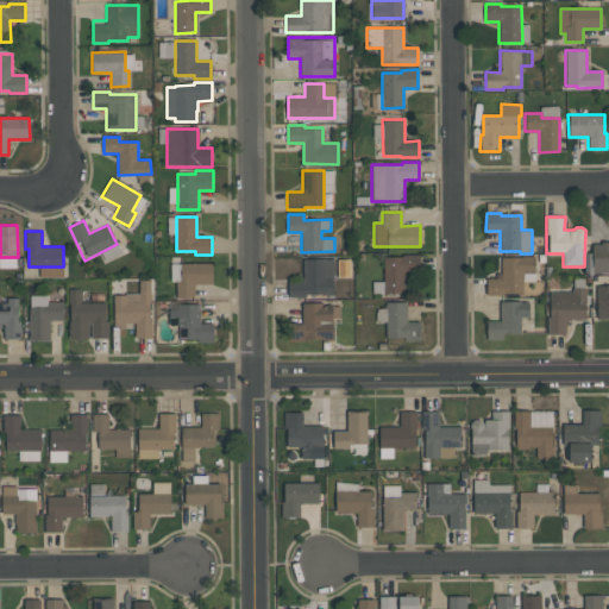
[(608,274),(592,274),(592,244),(601,244),(601,242),(608,242),(608,274)]
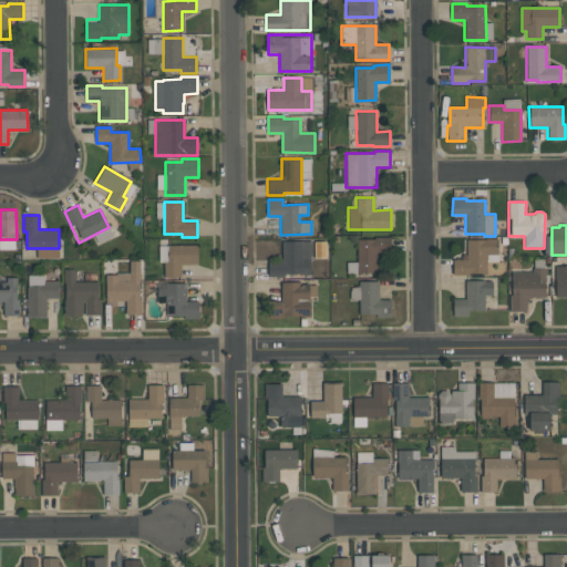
[(357,239),(374,239),(374,237),(391,237),(391,254),(378,254),(378,274),(357,274),(357,239)]
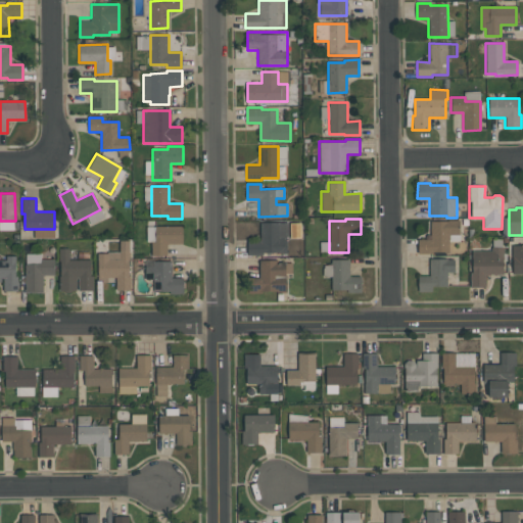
[(418,252),(418,239),(429,240),(430,221),(448,221),(448,220),(460,220),(459,235),(449,235),(449,252),(418,252)]
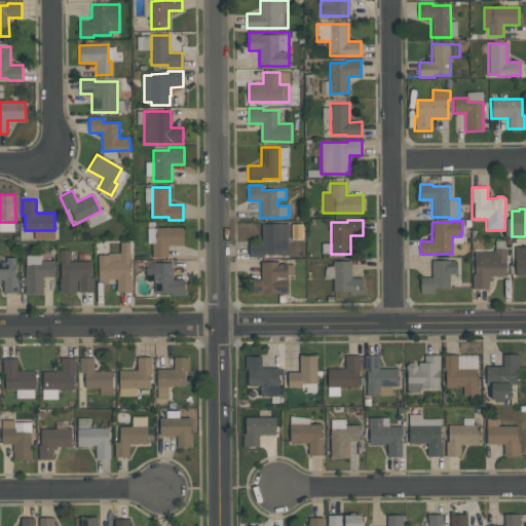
[(249,242),(261,242),(261,224),(289,224),(289,254),(264,254),(264,257),(249,257),(249,242)]
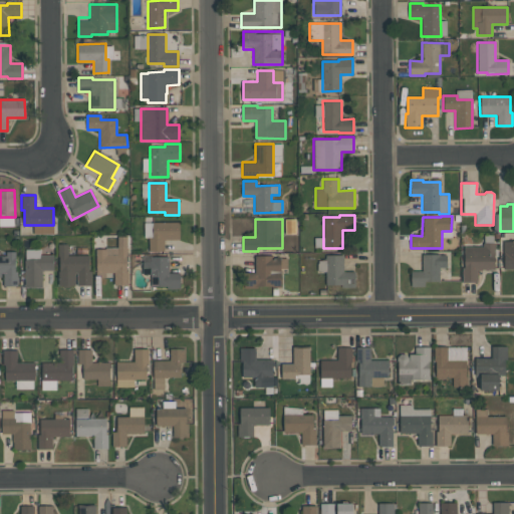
[(153,222),(180,222),(179,239),(164,239),(164,251),(149,251),(149,237),(153,237),(153,222)]
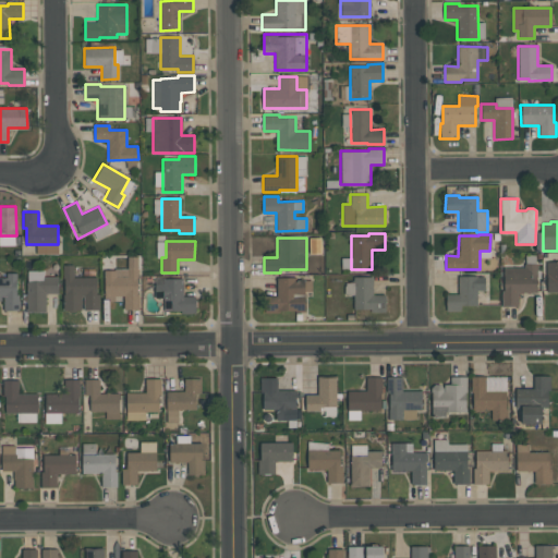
[(138,310),(124,310),(124,296),(114,295),(114,302),(109,302),(109,296),(104,296),(104,270),(114,270),(114,269),(128,269),(129,256),(137,256),(137,294),(138,294),(138,310)]
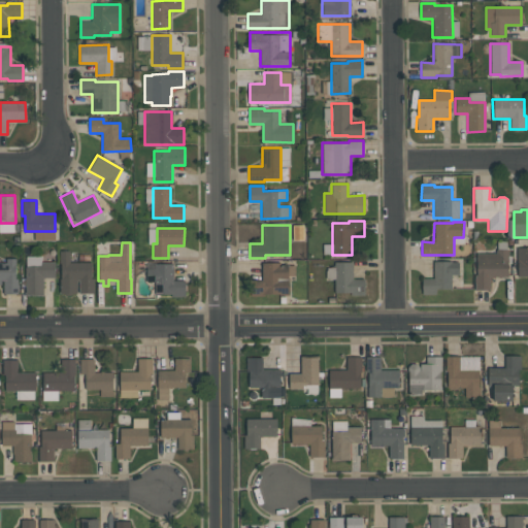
[(527,276),(518,276),(518,248),(527,248),(527,276)]
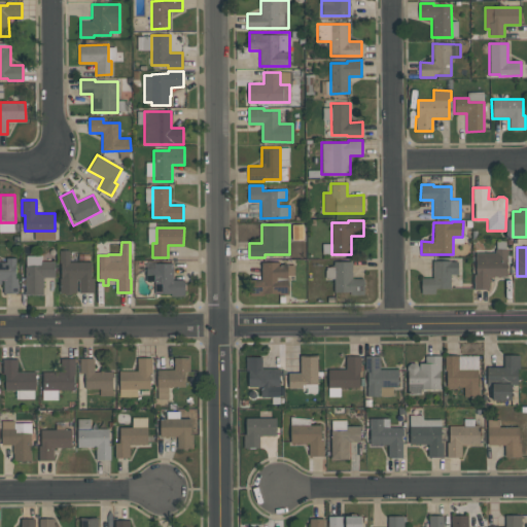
[(506,276),(489,276),(489,288),(473,288),(473,274),(476,274),(476,252),(495,253),(495,249),(506,249),(506,276)]
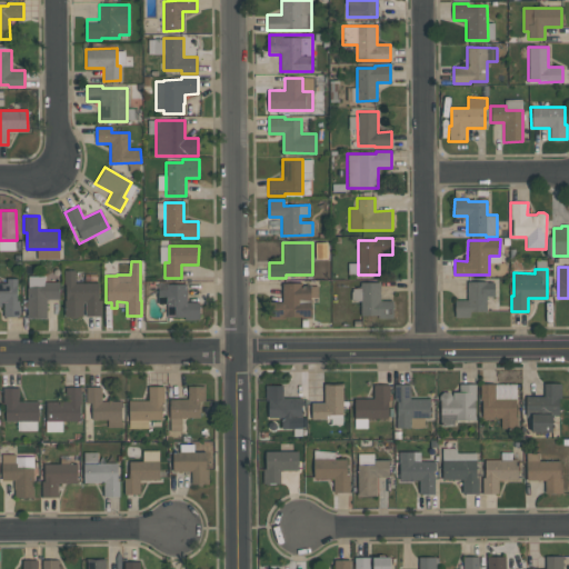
[(75,270),(75,282),(98,282),(98,300),(101,300),(101,316),(85,316),(85,302),(82,302),(82,316),(65,316),(65,300),(66,300),(66,285),(63,285),(63,270),(75,270)]
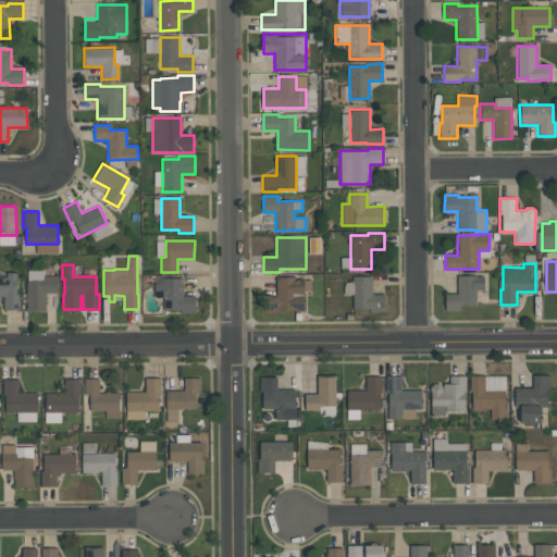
[(16,272),(16,294),(19,294),(19,310),(3,310),(3,296),(1,296),(1,299),(0,299),(0,277),(7,277),(7,272),(16,272)]
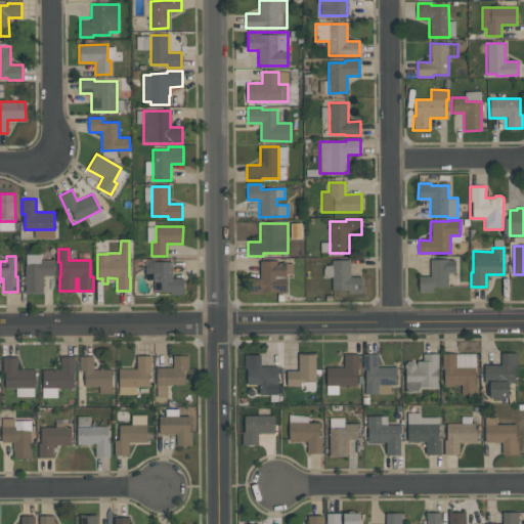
[(419,292),(419,276),(431,276),(431,259),(455,260),(455,272),(448,272),(448,288),(433,287),(433,293),(419,292)]
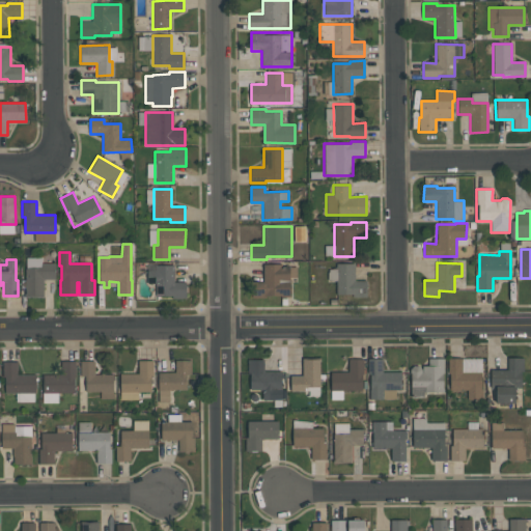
[(25,296),(26,267),(42,267),(42,263),(55,263),(55,279),(44,279),(44,297),(25,296)]
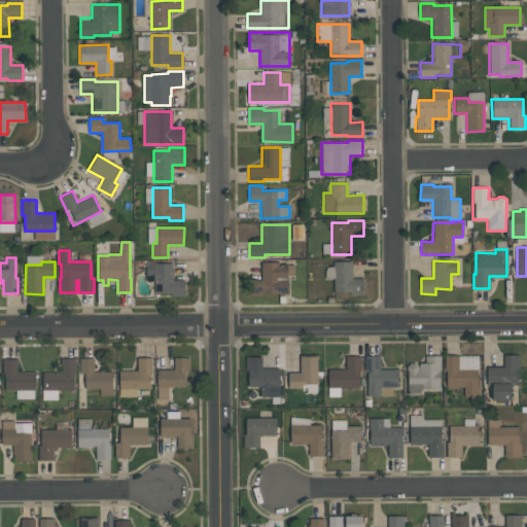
[(363,293),(334,293),(334,261),(352,261),(352,279),(363,279),(363,293)]
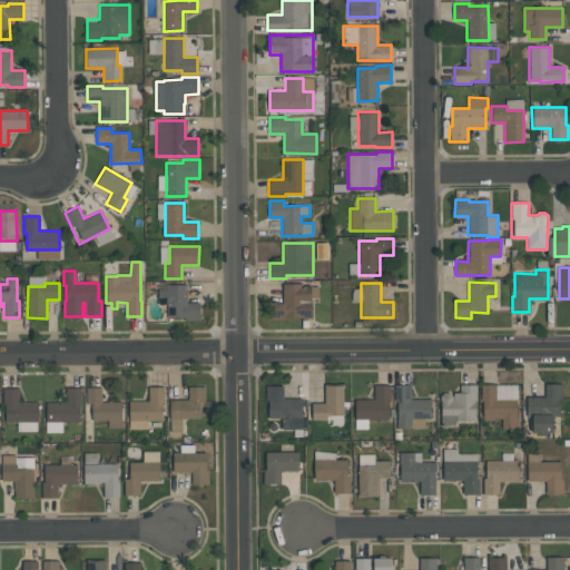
[(187,285),(187,303),(199,303),(199,321),(188,321),(188,317),(168,317),(168,308),(158,308),(158,290),(167,290),(167,284),(187,285)]
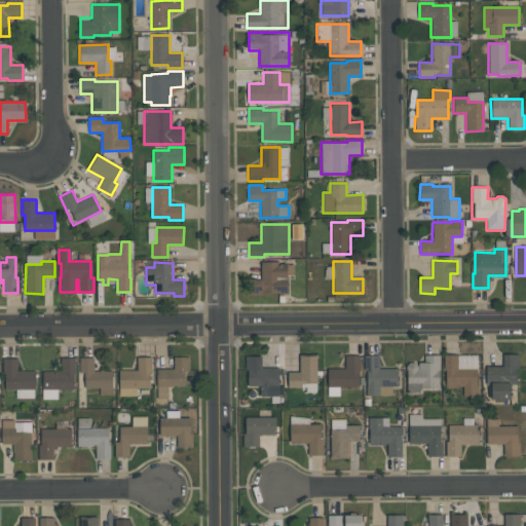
[(289,295),(251,295),(251,278),(261,278),(260,262),(278,262),(278,265),(294,264),(294,275),(288,275),(289,295)]
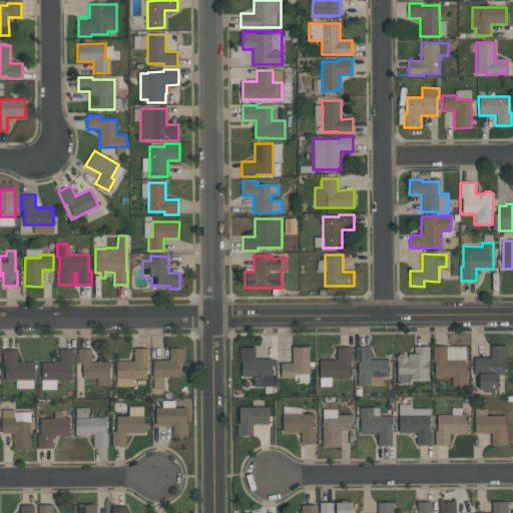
[(429,346),(429,361),(428,361),(428,375),(429,375),(429,379),(409,379),(409,384),(397,384),(397,361),(396,360),(396,357),(399,354),(404,354),(408,357),(408,353),(413,353),(413,346),(429,346)]
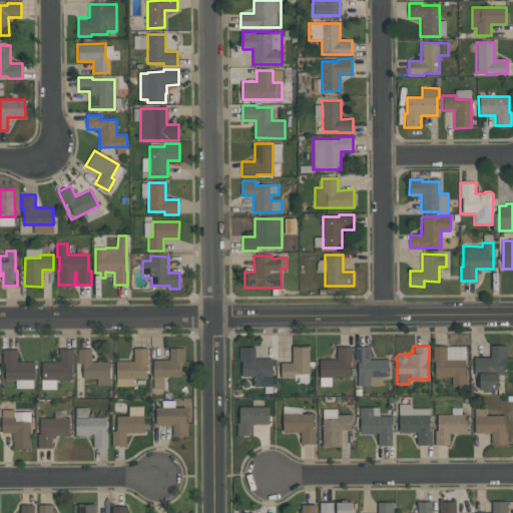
[(504,389),(479,389),(479,376),(474,376),(474,357),(490,357),(490,346),(506,346),(506,360),(504,360),(504,389)]
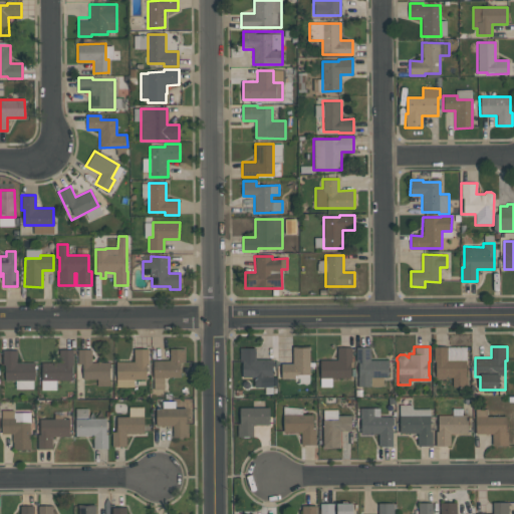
[(309,347),(309,374),(294,374),(294,379),(281,379),(281,363),(292,363),(292,347),(309,347)]
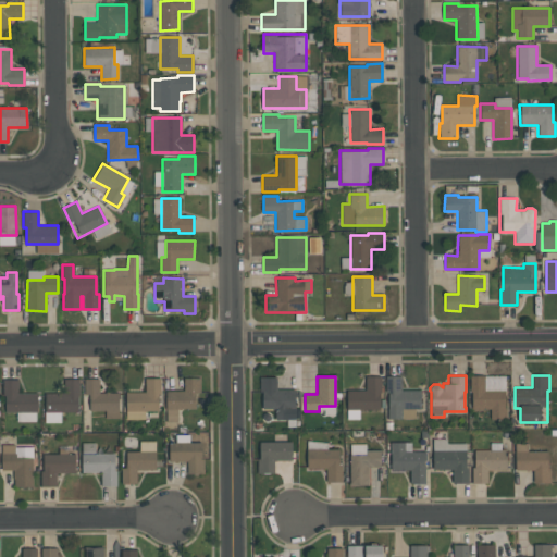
[(346,410),(347,391),(366,391),(366,376),(381,378),(381,410),(346,410)]
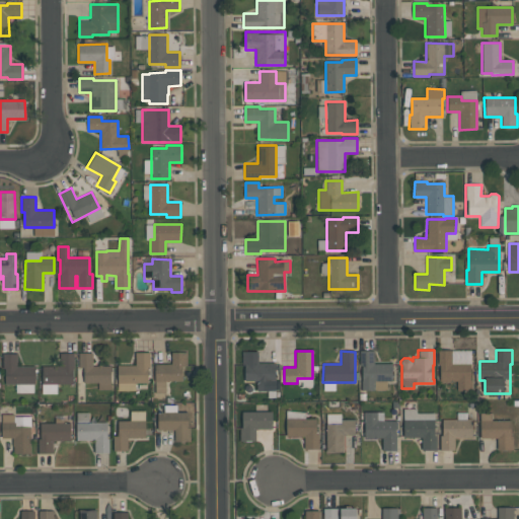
[(392,363),(392,381),(374,381),(374,390),(362,390),(362,366),(360,366),(359,351),(374,351),(374,363),(392,363)]
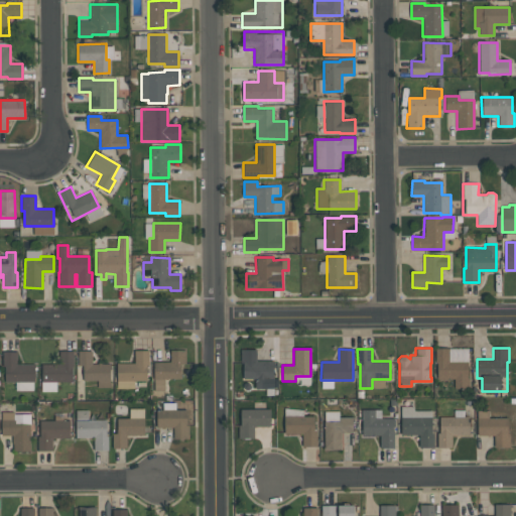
[(447,349),(447,363),(468,362),(468,378),(469,378),(470,388),(455,388),(455,379),(437,379),(436,349),(447,349)]
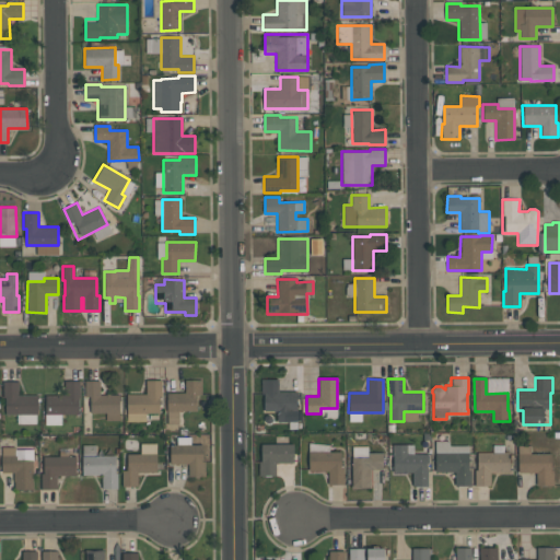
[(162,380),(162,397),(159,397),(159,412),(126,412),(126,394),(146,394),(146,380),(162,380)]
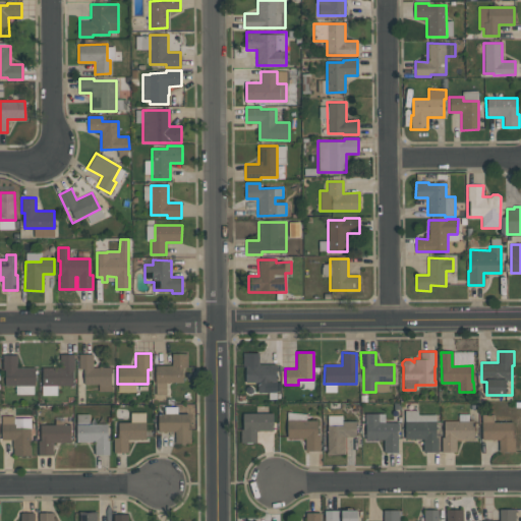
[(257,382),(246,382),(246,366),(243,366),(243,353),(258,353),(258,363),(276,363),(276,393),(257,394),(257,382)]
